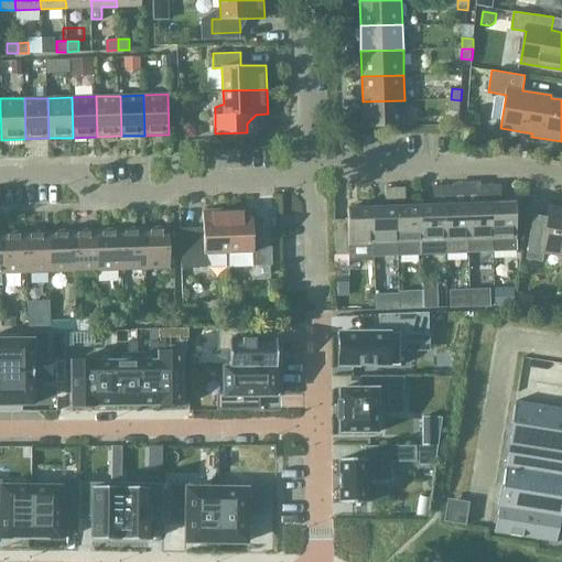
[(460,110),(461,100),(451,99),(450,110),(460,110)]
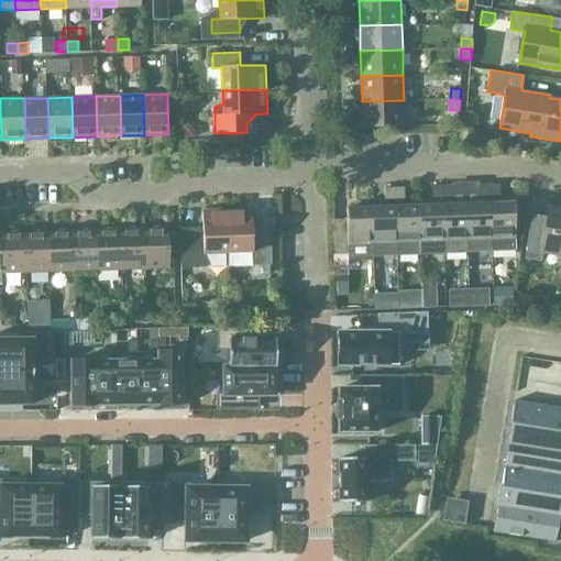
[(405,125),(404,100),(362,101),(362,127),(405,125)]
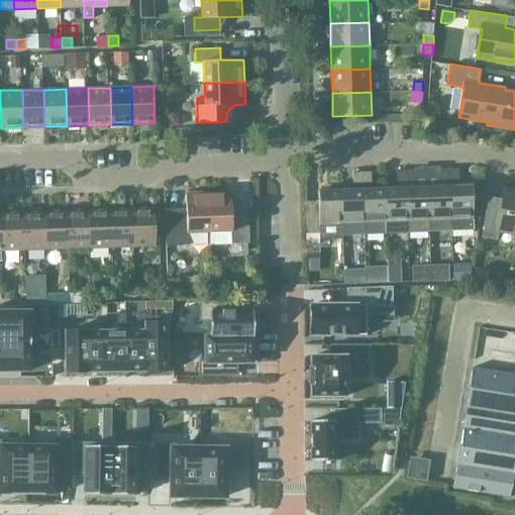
[(441,169),(441,181),(451,181),(450,168),(441,169)]
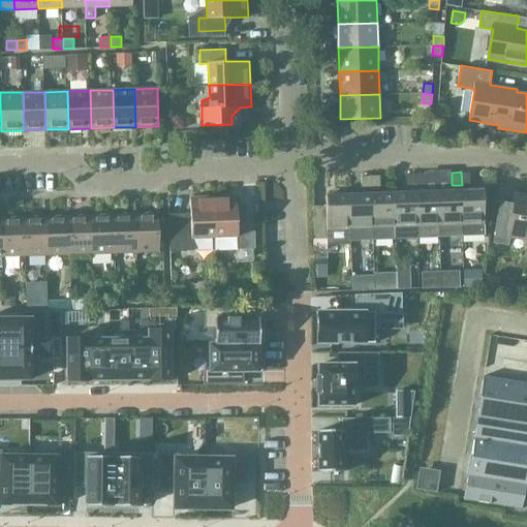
[(470,172),(461,172),(462,185),(470,185),(470,172)]
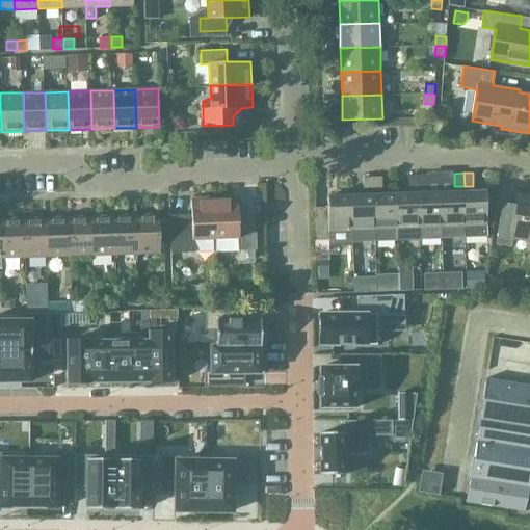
[(419,188),(419,175),(408,175),(409,188),(419,188)]
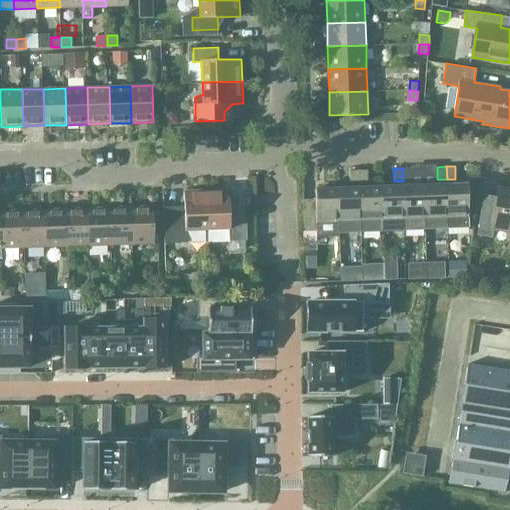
[(403,168),(403,181),(412,180),(411,168),(403,168)]
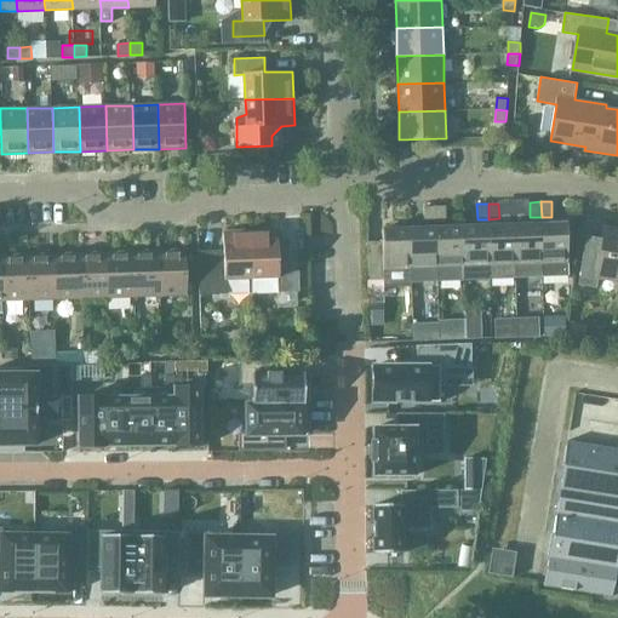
[(436,221),(435,205),(424,205),(424,221),(436,221)]
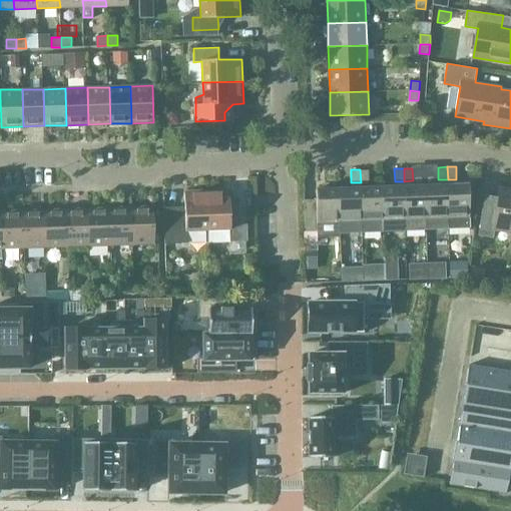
[(369,169),(360,169),(361,182),(369,182),(369,169)]
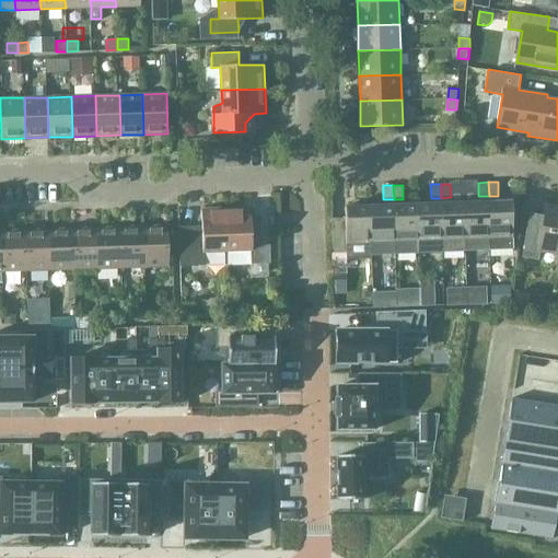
[(513,200),(489,201),(490,248),(514,248),(513,237),(514,237),(513,200)]
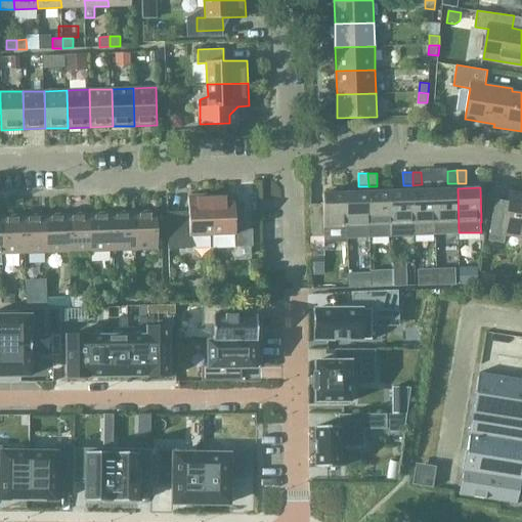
[(459,232),(458,188),(435,189),(437,233),(459,232)]
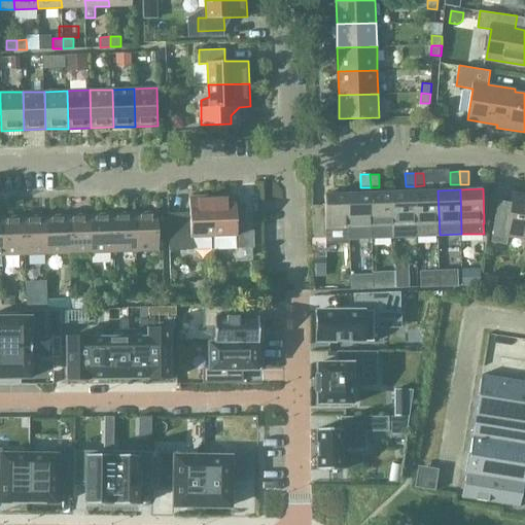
[(416,225),(417,225),(415,190),(393,191),(394,237),(416,236),(416,225)]
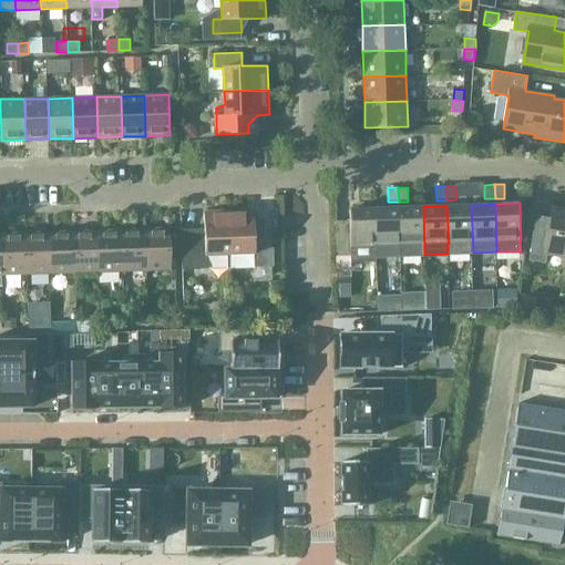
[(473,253),(471,205),(447,205),(449,243),(448,243),(448,254),(473,253)]
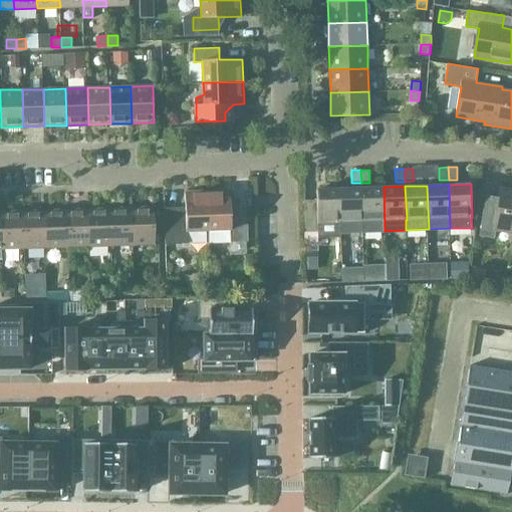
[(384,187),(361,188),(362,231),(385,231),(384,187)]
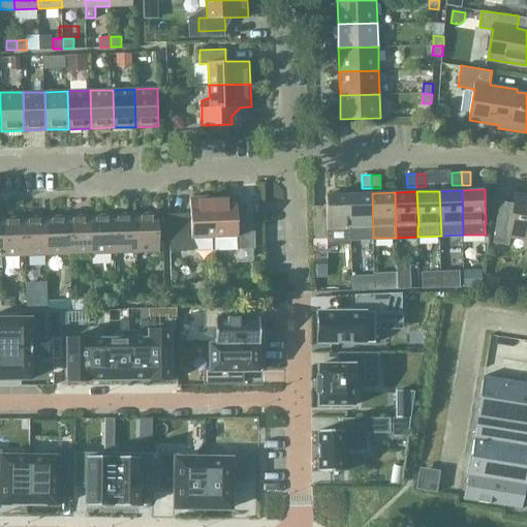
[(351,239),(373,238),(372,193),(349,194),(351,239)]
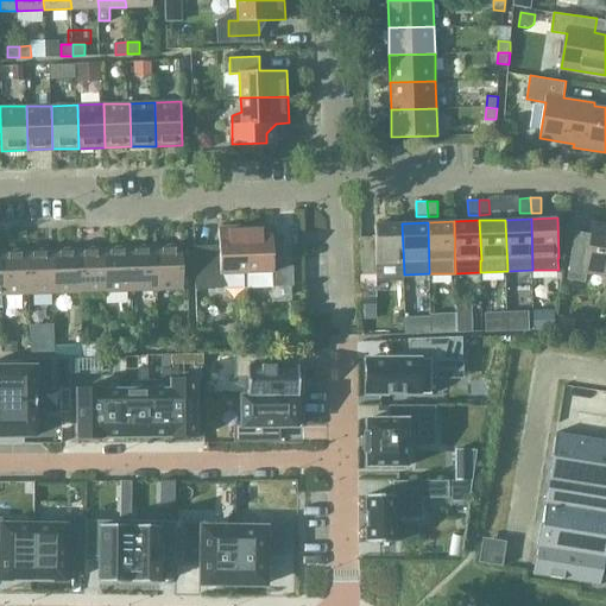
[(605,225),(594,222),(589,248),(574,246),(568,279),(586,282),(588,271),(605,273),(605,225)]
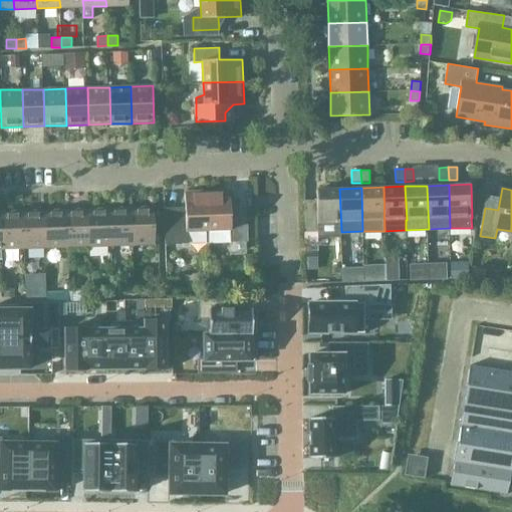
[(341,232),(339,189),(317,189),(318,199),(305,200),(306,232),(318,231),(318,237),(341,237),(341,232)]
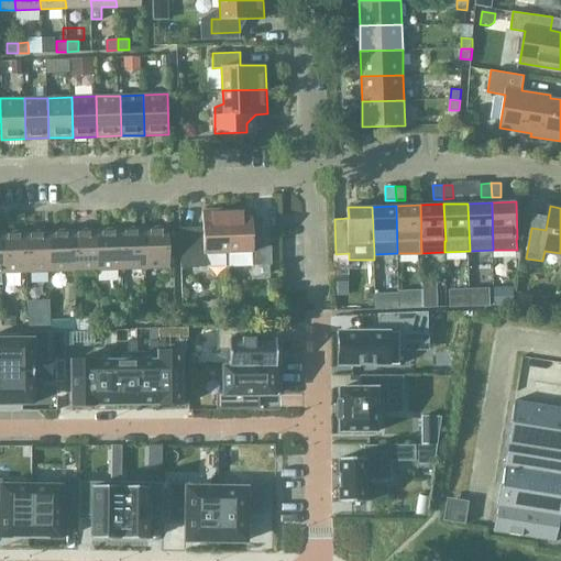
[(252,208),(228,209),(229,252),(230,266),(273,264),(272,231),(253,232),(252,208)]
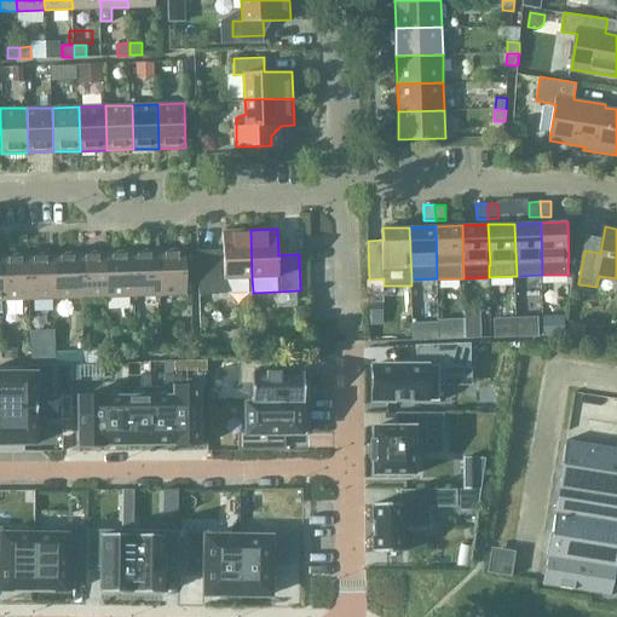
[(252,277),(251,230),(224,231),(224,248),(197,249),(200,293),(228,293),(226,278),(252,277)]
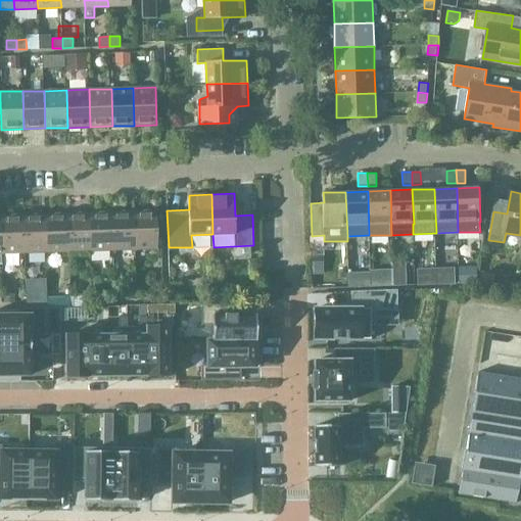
[(157,210),(135,211),(136,249),(158,248),(157,210)]
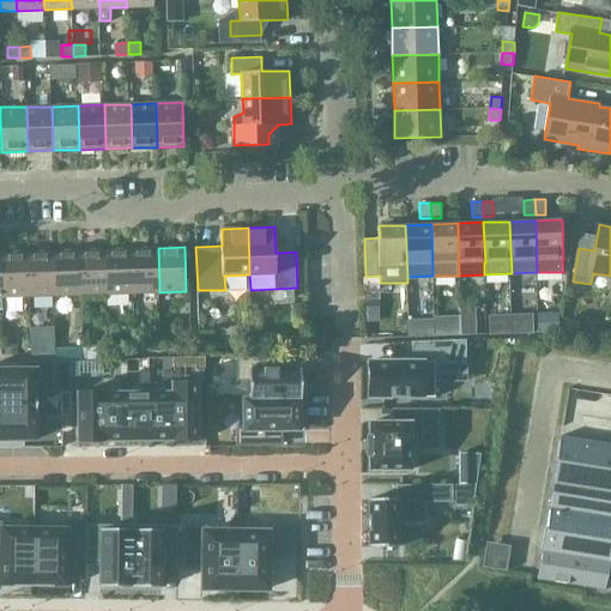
[(133,292),(132,248),(106,249),(108,294),(133,292)]
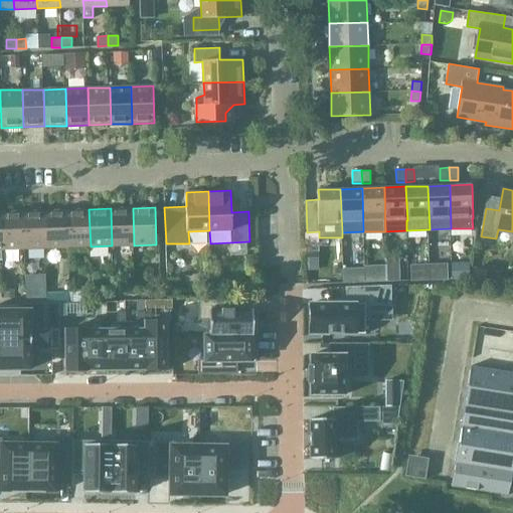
[(134,245),(133,208),(111,208),(112,245),(134,245)]
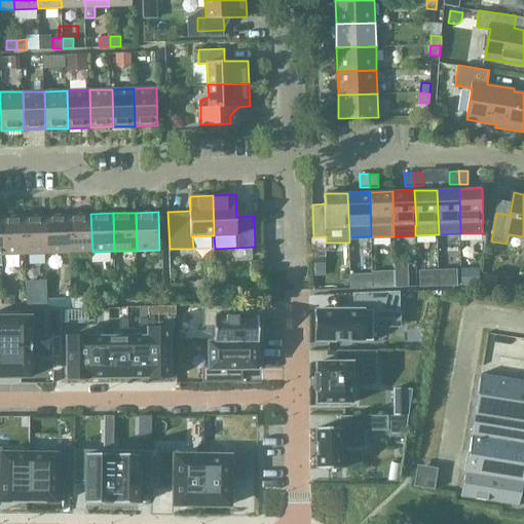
[(92,252),(90,214),(69,215),(70,253),(92,252)]
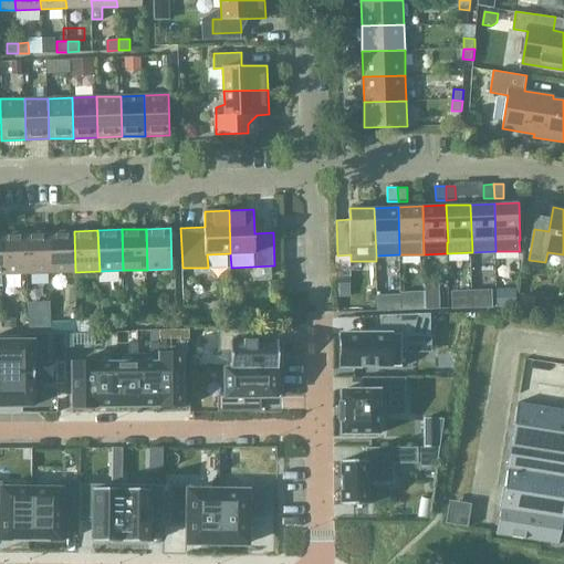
[(51,272),(50,231),(25,232),(27,273),(51,272)]
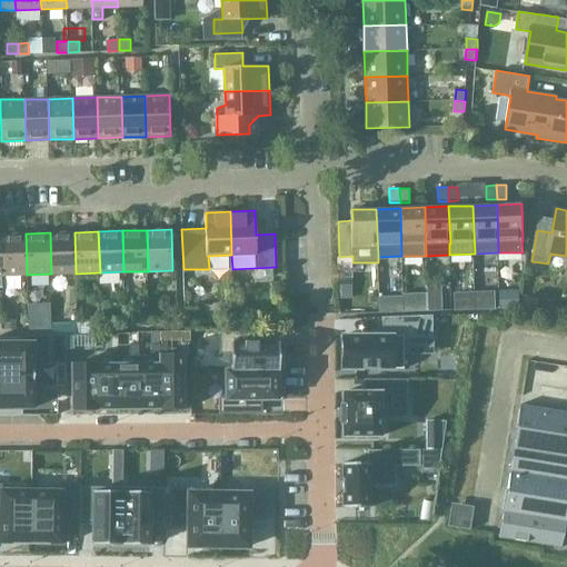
[(76,274),(75,232),(50,232),(51,274),(76,274)]
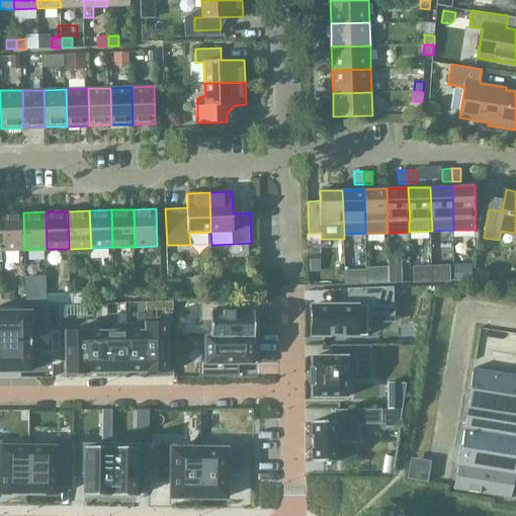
[(24,250),(23,212),(1,213),(3,251),(24,250)]
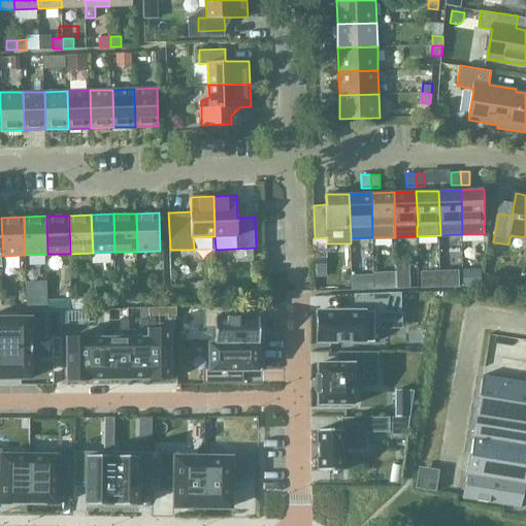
[(398,255),(398,243),(380,243),(380,254),(398,255)]
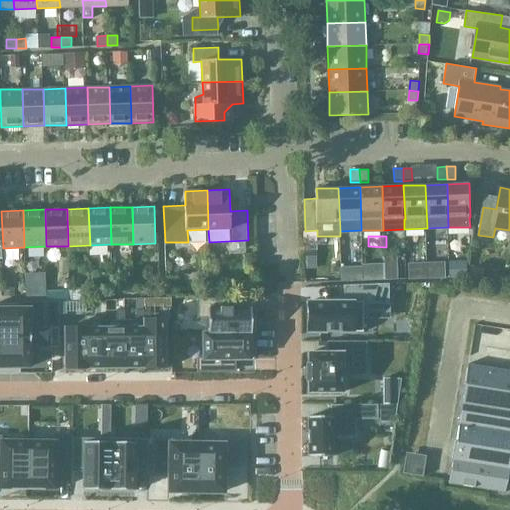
[(317,261),(317,248),(305,248),(305,261),(317,261)]
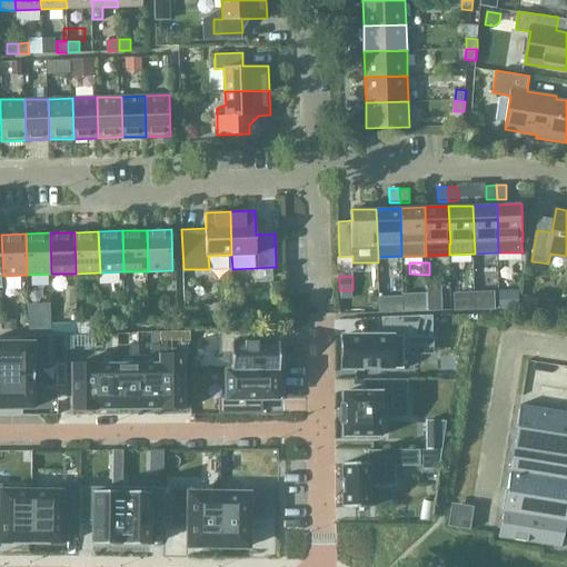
[(460,297),(501,299),(503,278),(461,276),(460,297)]
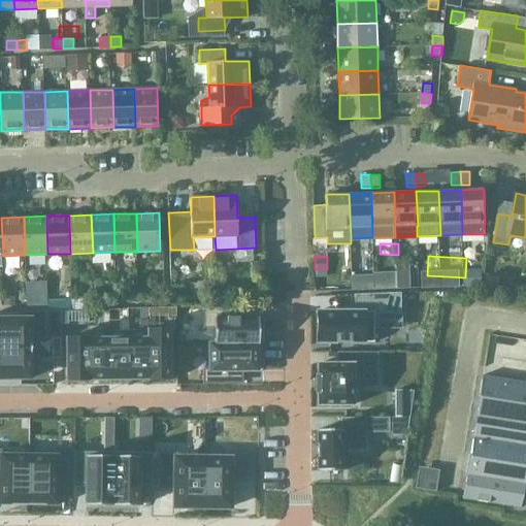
[(396,277),(396,272),(386,272),(387,289),(397,288),(396,277)]
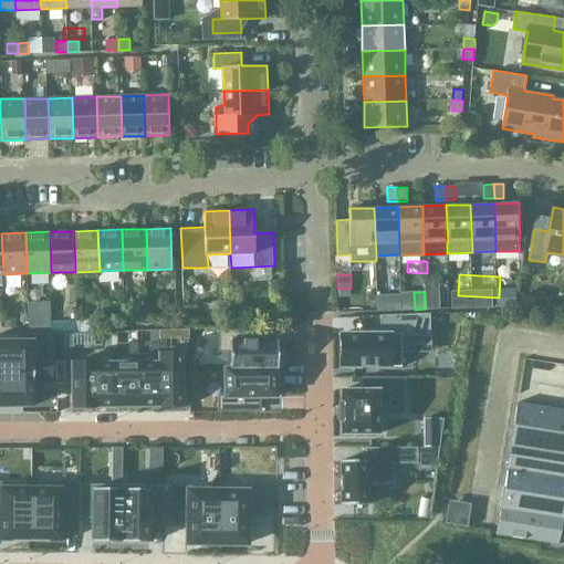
[(535,296),(523,294),(521,305),(534,307),(535,296)]
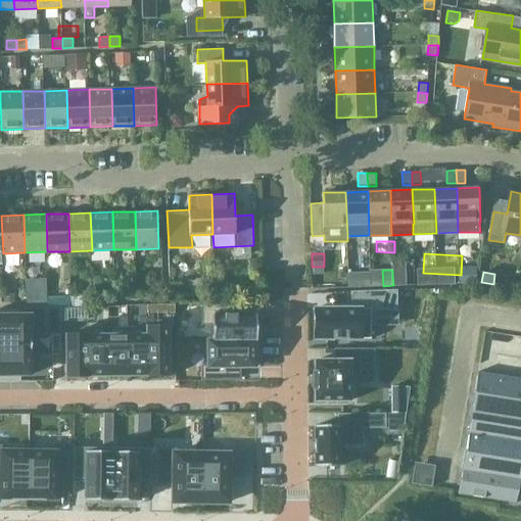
[(371,286),(371,273),(361,273),(361,287),(371,286)]
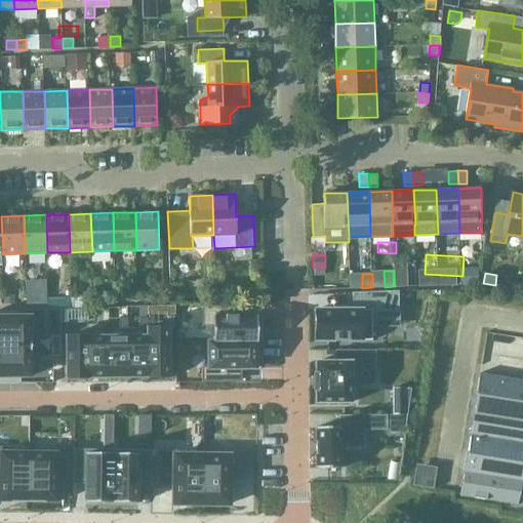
[(394,276),(395,286),(408,286),(407,275),(394,276)]
